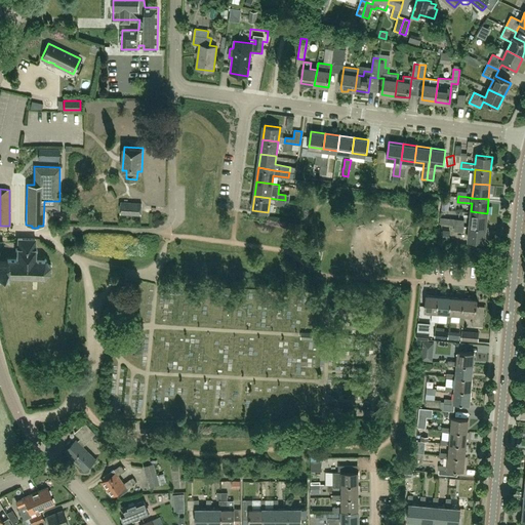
[(142,214),(142,203),(121,201),(120,213),(142,214)]
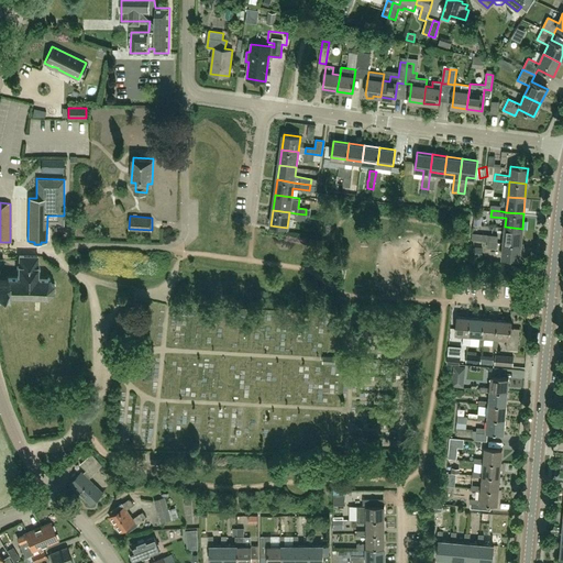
[(522,229),(505,227),(504,242),(520,244),(522,229)]
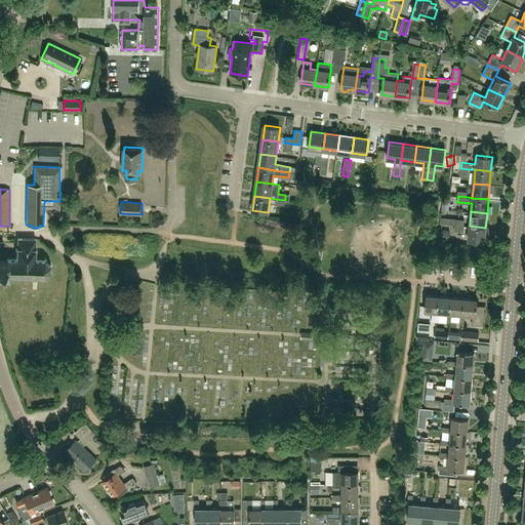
[(484,242),(485,228),(470,226),(468,240),(484,242)]
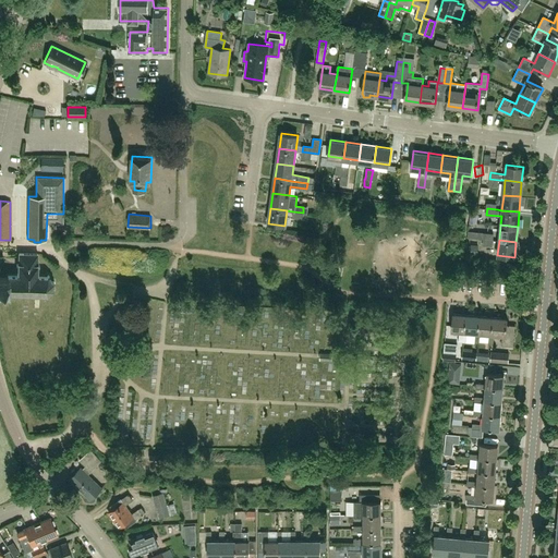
[(37,255),(17,254),(17,264),(16,265),(17,267),(16,277),(7,277),(7,278),(0,278),(0,291),(7,292),(7,294),(46,295),(51,291),(51,283),(45,277),(37,277),(37,255)]
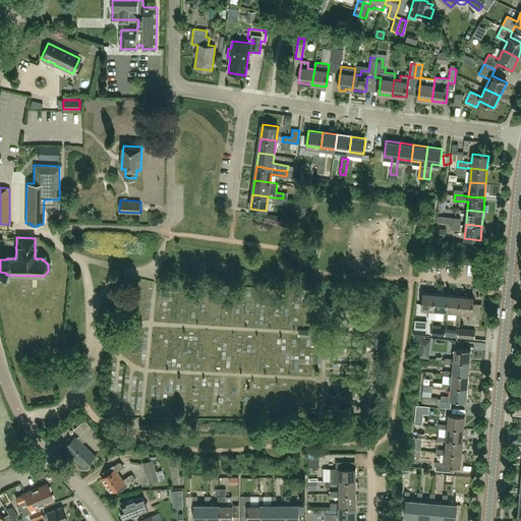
[(422,293),(421,309),(428,309),(428,319),(435,320),(435,319),(436,310),(433,310),(436,294),(422,293)]
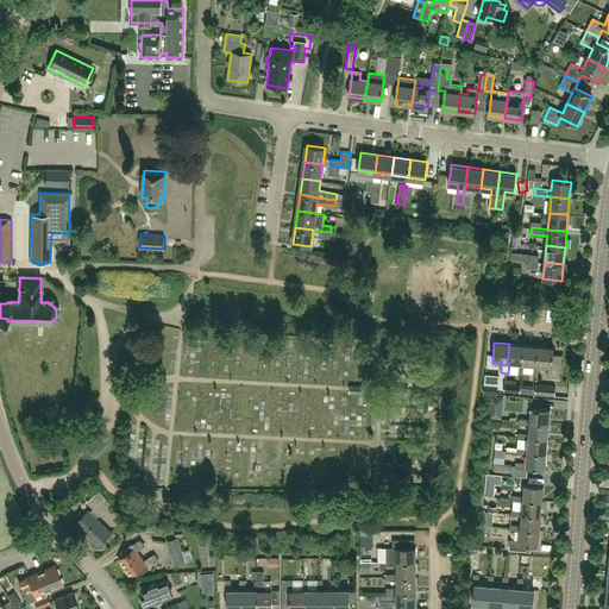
[(525,364),(522,364),(523,345),(509,344),(507,363),(509,363),(519,364),(518,374),(523,375),(525,364)]
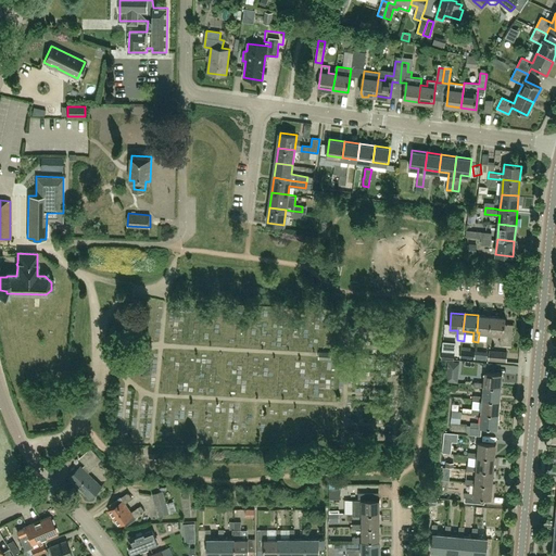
[(477,332),(479,332),(487,333),(485,343),(491,343),(492,333),(490,333),(491,316),(478,315),(477,332)]
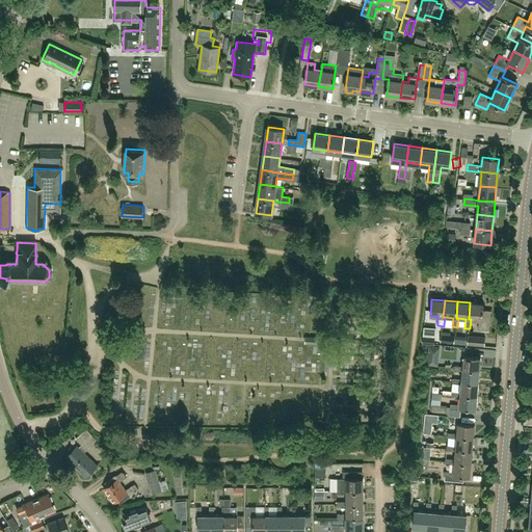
[(479,320),(478,329),(489,330),(490,311),(483,310),(483,303),(470,302),(469,319),(471,319),(479,320)]
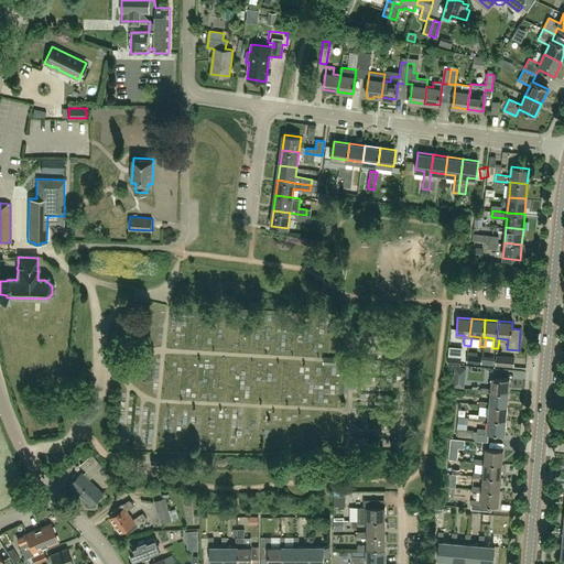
[(466,362),(481,364),(481,355),(467,354),(466,362)]
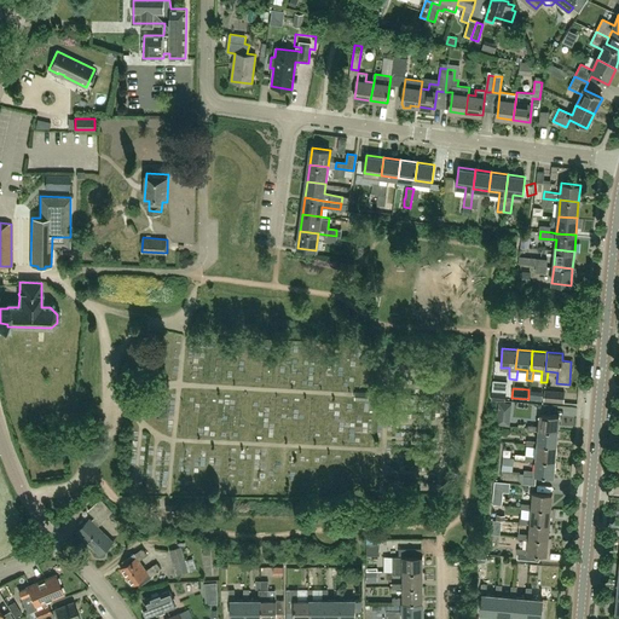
[(507,392),(493,391),(492,399),(505,400),(507,392)]
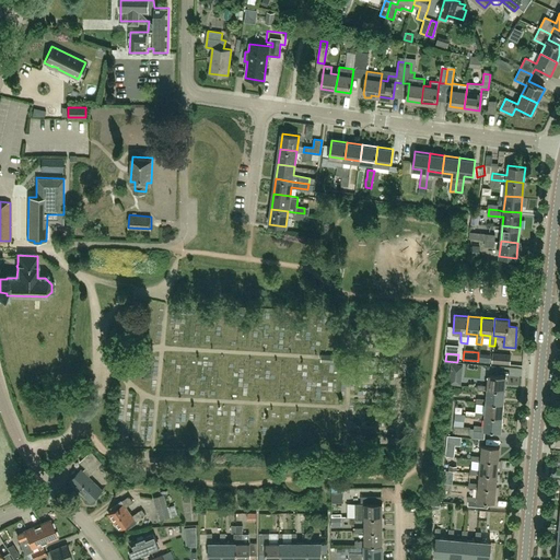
[(492,353),(491,363),(510,364),(511,356),(492,353)]
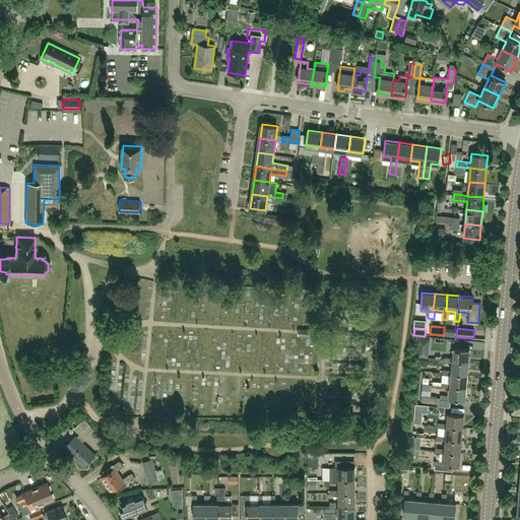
[(428,358),(429,348),(430,339),(419,338),(418,347),(417,356),(428,358)]
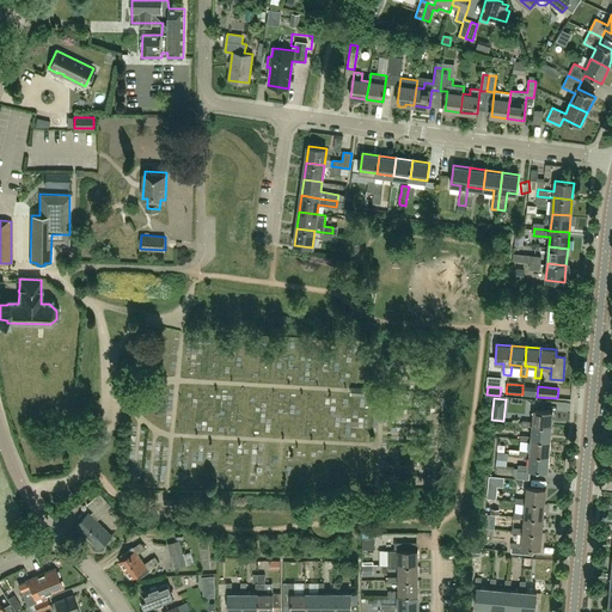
[(532,427),(533,424),(552,427),(554,411),(534,409),(533,421),(522,420),(522,426),(532,427)]
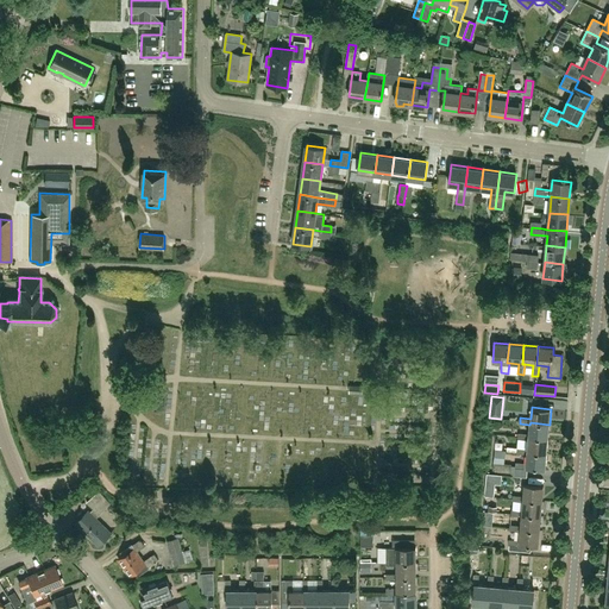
[(547,439),(550,425),(531,422),(529,425),(529,434),(519,433),(518,439),(528,439),(528,437),(547,439)]
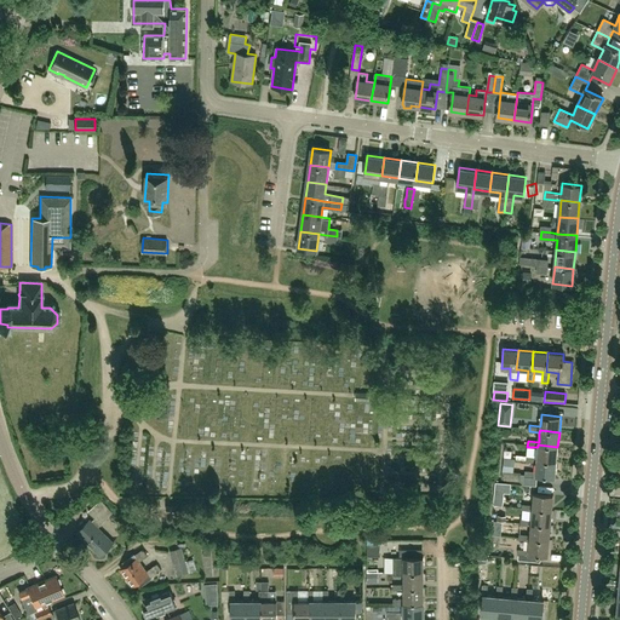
[(538,445),(538,447),(538,457),(527,455),(526,461),(537,463),(537,460),(556,461),(557,447),(538,445)]
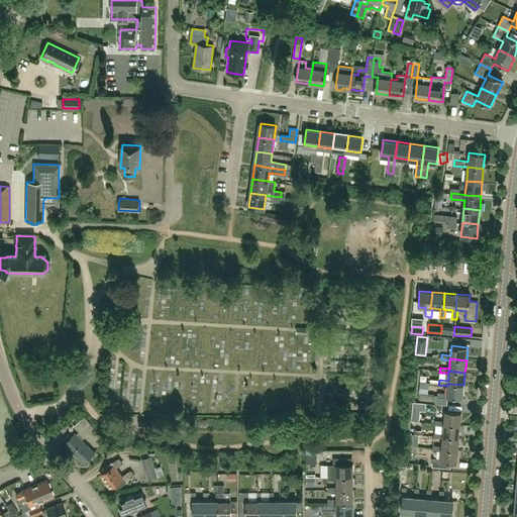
[(420,382),(419,392),(428,393),(429,383),(420,382)]
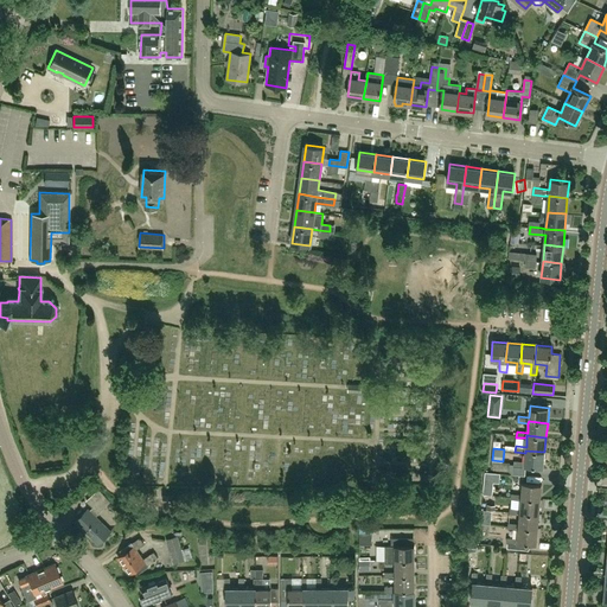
[(543,467),(544,452),(525,451),(525,453),(524,461),(515,461),(513,466),(525,467),(525,465),(543,467)]
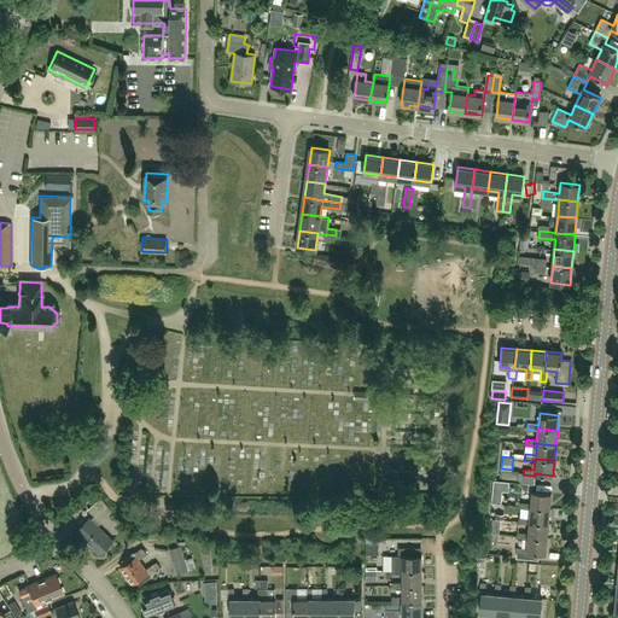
[(494,482),(491,503),(496,505),(501,505),(502,491),(503,482),(494,482)]
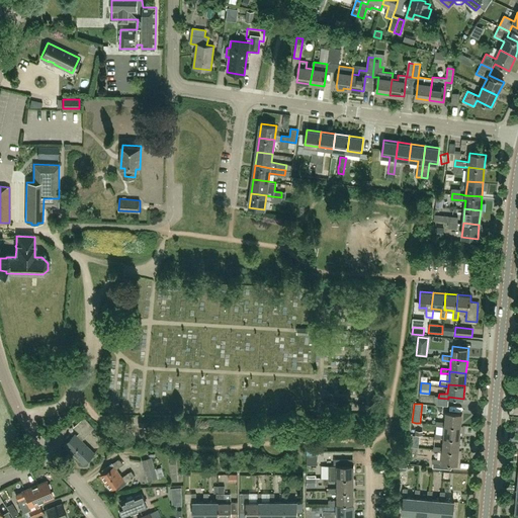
[(445,425),(461,426),(462,414),(446,412),(445,422),(436,421),(436,426),(445,427),(445,425)]
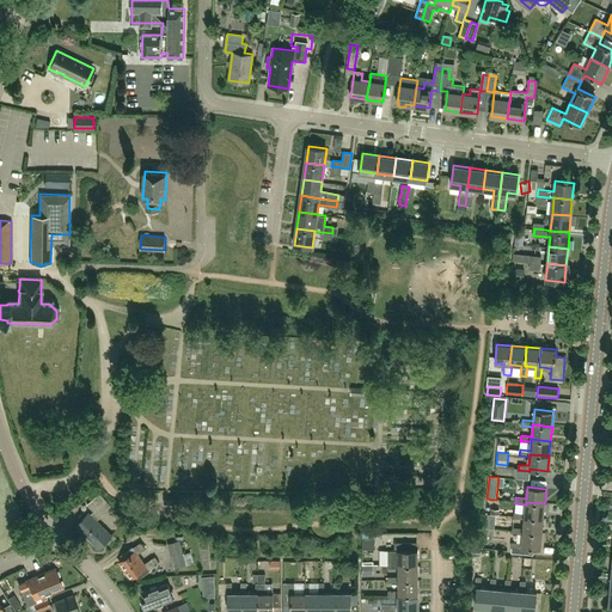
[(99,548),(111,536),(96,520),(110,505),(99,494),(87,506),(93,512),(90,514),(89,513),(77,525),(99,548)]
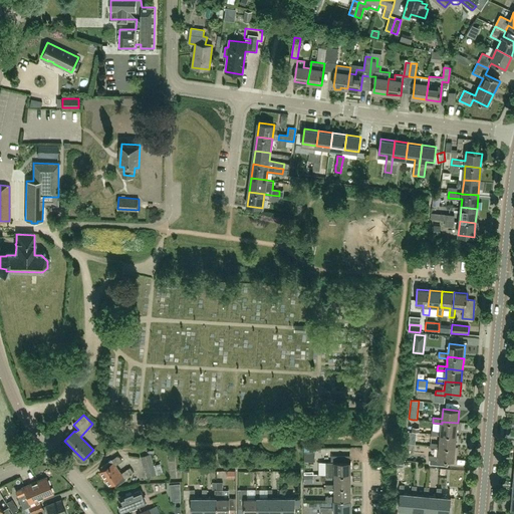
[(457,436),(458,423),(442,422),(442,424),(441,431),(432,431),(432,435),(440,436),(441,434),(457,436)]
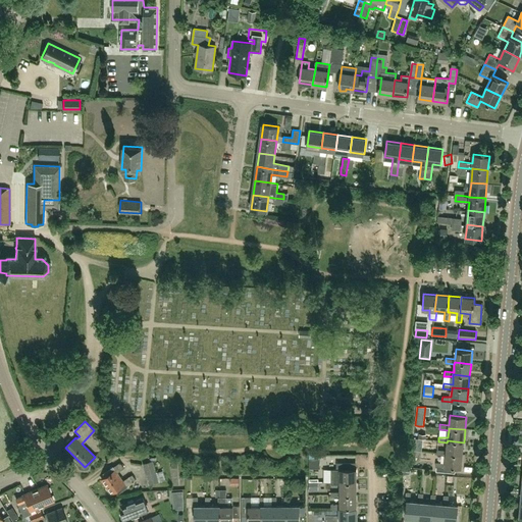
[(446,454),(463,455),(464,442),(448,440),(447,442),(447,451),(437,450),(437,455),(446,455),(446,454)]
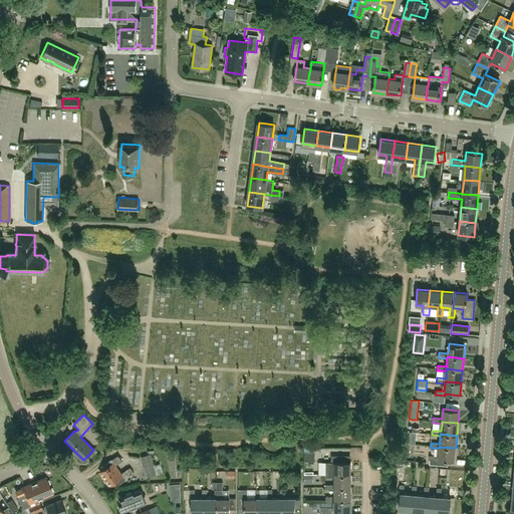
[(454,461),(456,448),(439,447),(439,448),(439,456),(430,455),(429,460),(431,460),(439,461),(439,459),(454,461)]
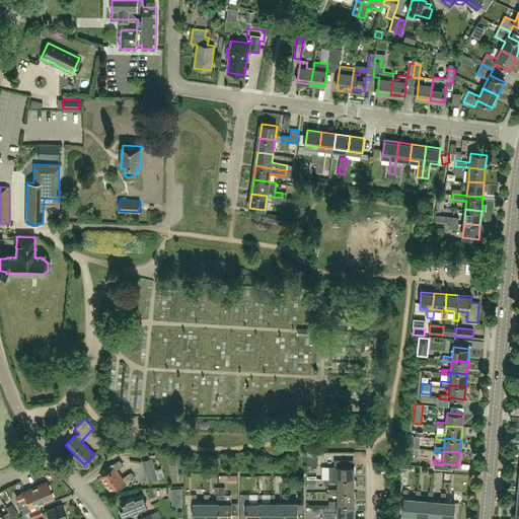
[(318,457),(307,457),(307,466),(318,466),(318,457)]
